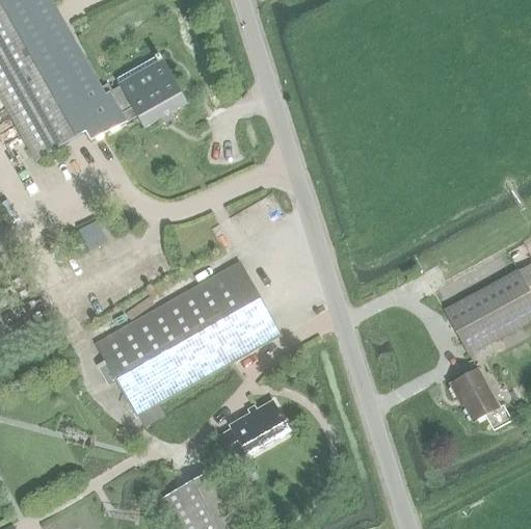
[(143,127),(187,102),(170,71),(159,52),(117,75),(122,84),(112,89),(108,82),(102,85),(53,0),(0,0),(0,97),(36,161),(86,133),(90,141),(137,114),(143,127)]
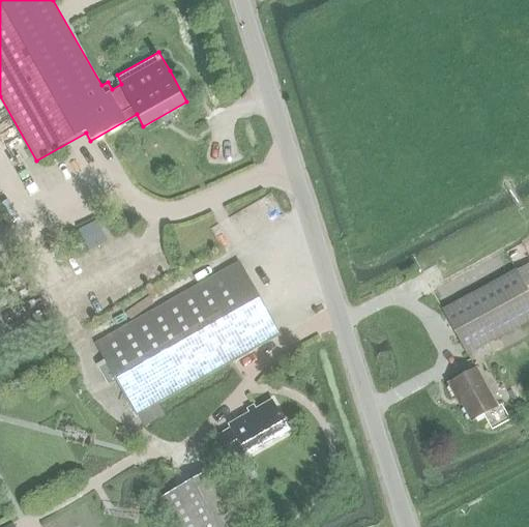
[(0,174),(33,155),(0,96),(0,174)]
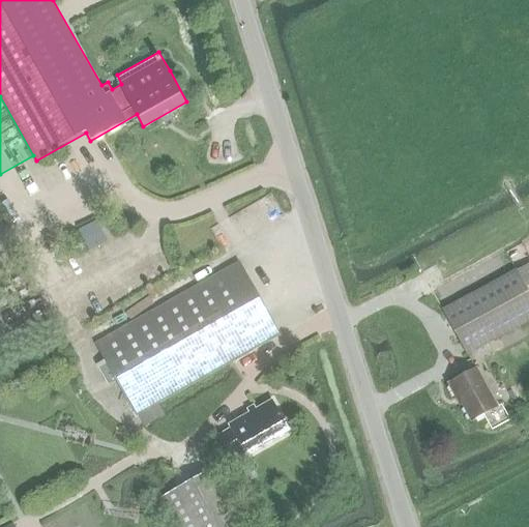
[(79,228),(90,249),(108,239),(96,218),(79,228)]
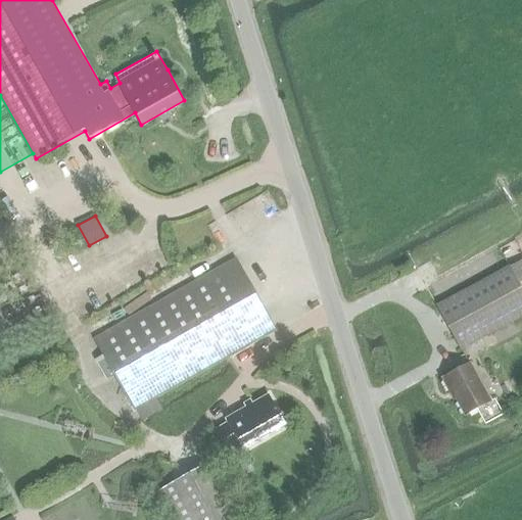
[(155,395),(275,328),(235,256),(93,336),(134,408),(136,407),(155,395)]
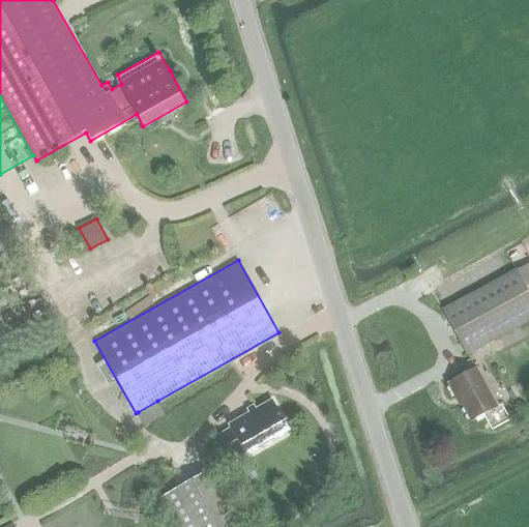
[(467,353),(528,319),(528,291),(517,268),(442,309),(467,353)]
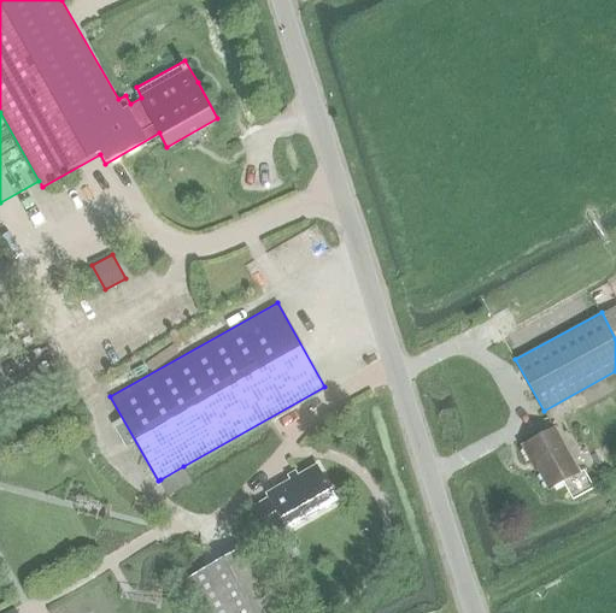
[(549,488),(579,472),(555,426),(522,444),(532,461),(534,460),(549,488)]
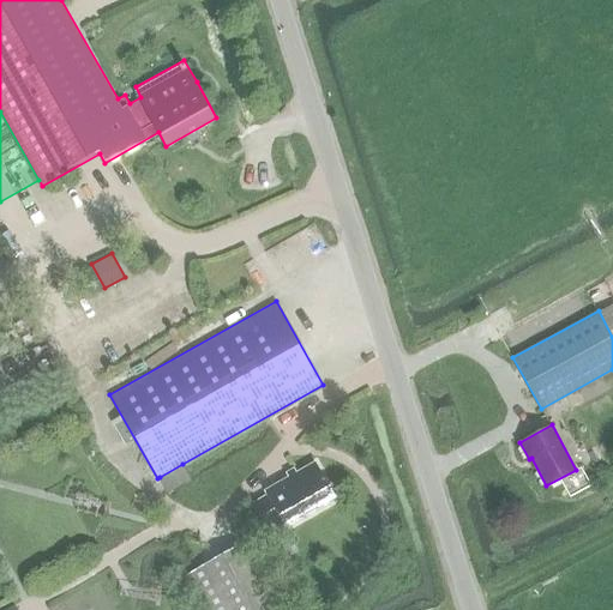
[(284,525),(335,496),(314,461),(264,490),(266,494),(250,505),(265,531),(282,521),(284,525)]
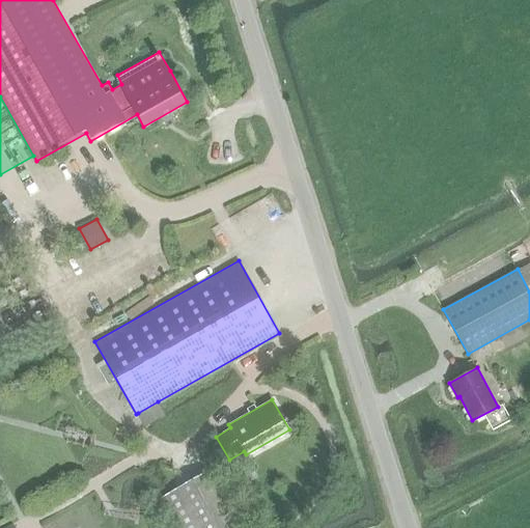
[(158,401),(138,413),(145,426),(166,415),(158,401)]
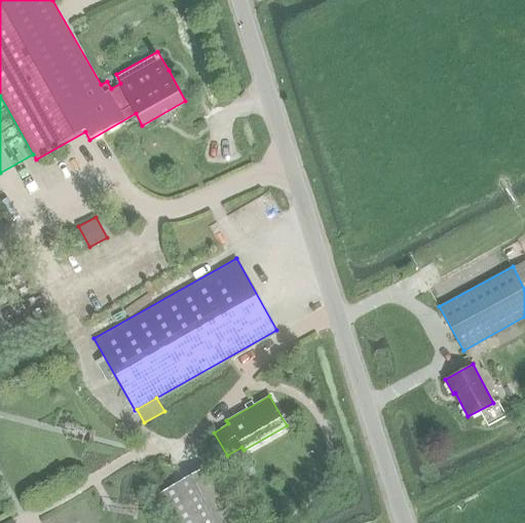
[(236,522),(204,467),(161,492),(179,522),(236,522)]
